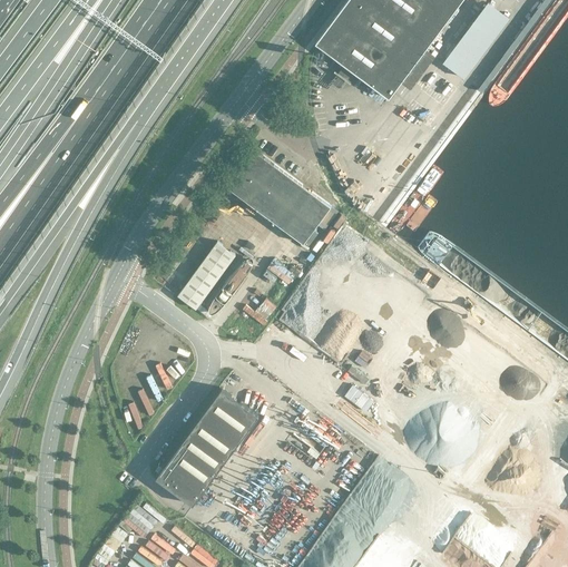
[(346,0),(327,26),(313,46),(316,48),(333,60),(343,67),(336,76),(333,74),(332,75),(336,78),(340,80),(343,82),(348,86),(349,86),(345,82),(352,74),(384,98),(388,100),(462,0),(346,0)]
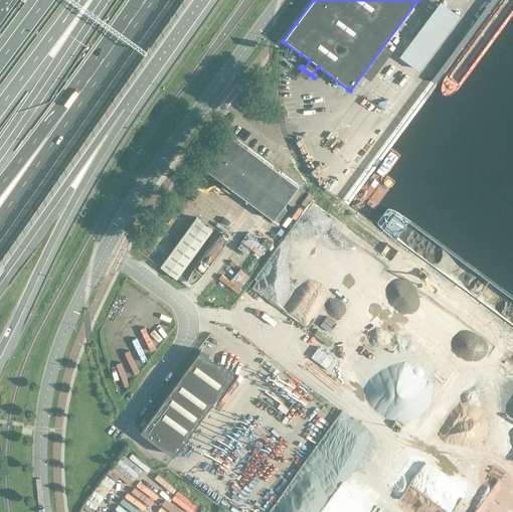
[(459,18),(439,3),(397,59),(416,73),(459,18)]
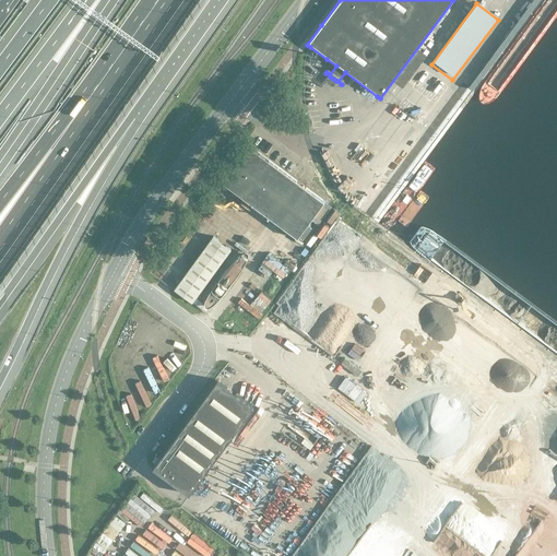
[(425,58),(416,51),(392,83),(401,90),(425,58)]
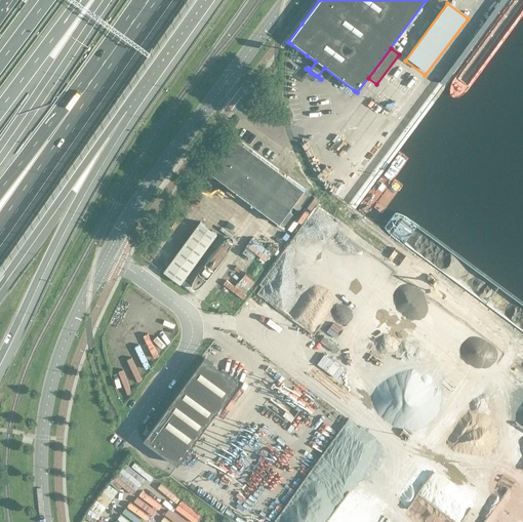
[(316,76),(310,72),(309,73),(308,72),(300,81),(310,87),(317,78),(315,77),(316,76)]
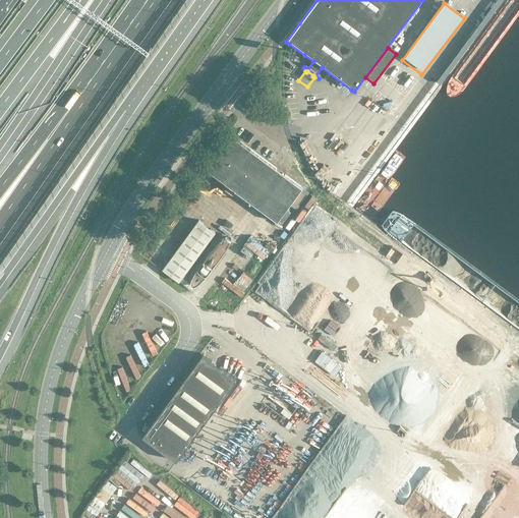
[(233,140),(232,139),(231,138),(217,158),(206,173),(276,224),(285,212),(288,208),(300,190),(301,190),(292,184),(233,140)]
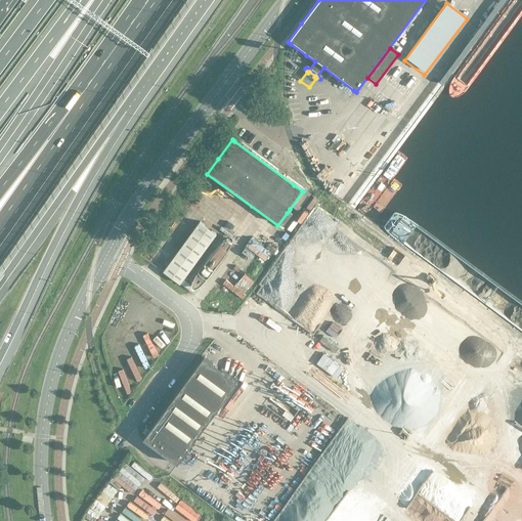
[(297,213),(309,197),(306,194),(304,193),(302,191),(290,209),(297,213)]
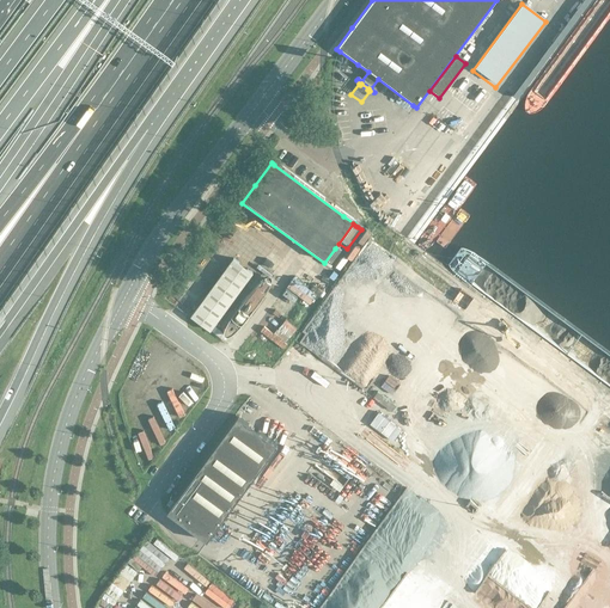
[(329,266),(340,252),(335,249),(324,263),(329,266)]
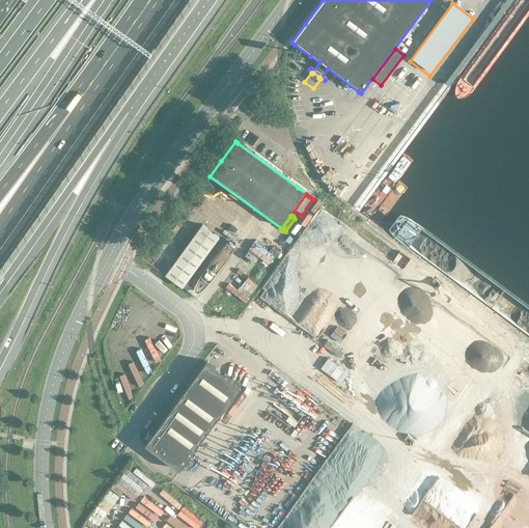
[(181,289),(217,240),(200,227),(164,277),(181,289)]
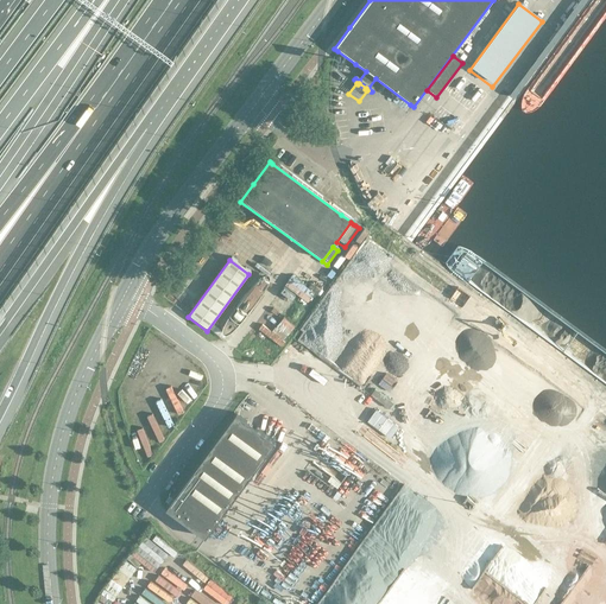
[(372,392),(368,398),(387,411),(391,405),(372,392)]
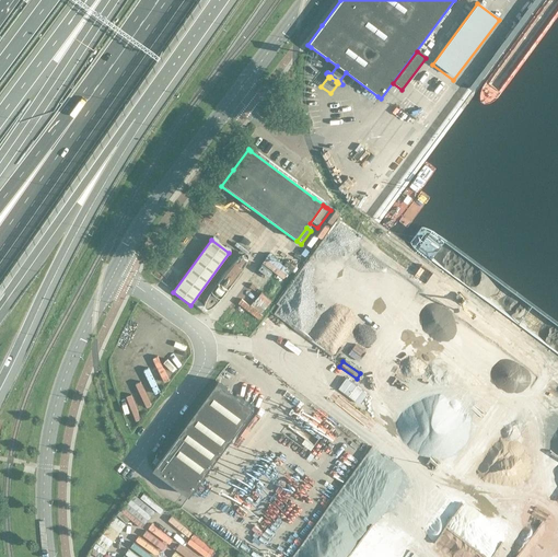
[(365,396),(345,381),(336,391),(358,407),(365,396)]
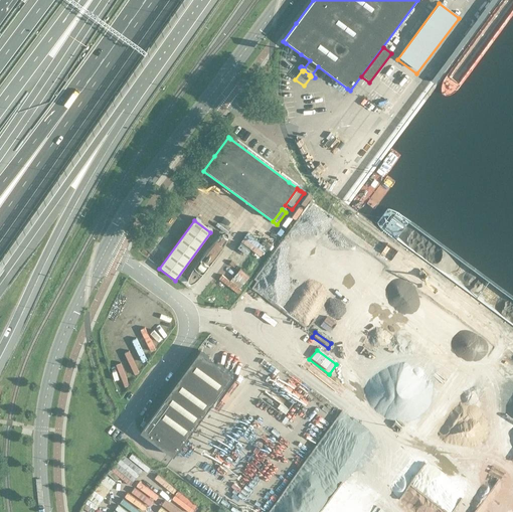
[(172,458),(232,377),(215,365),(198,353),(144,427),(141,431),(139,434),(160,449),(166,454),(172,458)]
